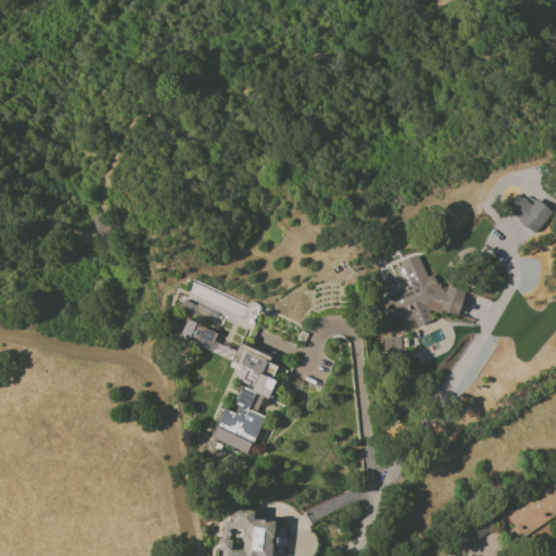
[(517,196),(505,209),(518,219),(517,222),(523,227),(525,226),(533,234),(552,213),(535,199),(531,205),(521,197),(520,199),(517,196)]
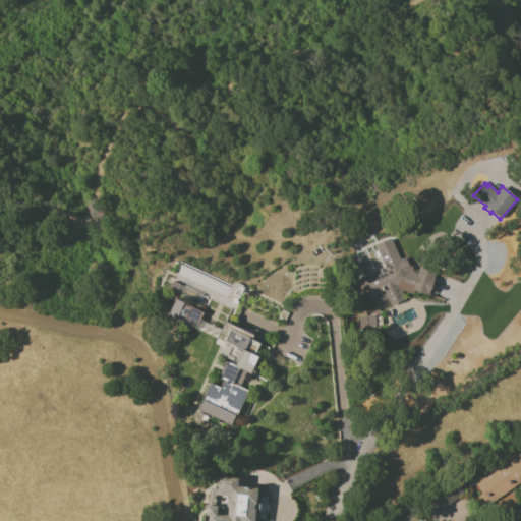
[(355,279),(383,267),(374,246),(391,239),(400,259),(408,255),(416,275),(419,267),(436,272),(427,295),(413,291),(412,294),(402,291),(401,292),(404,300),(391,306),(388,299),(375,304),(368,289),(361,292),(355,279)]
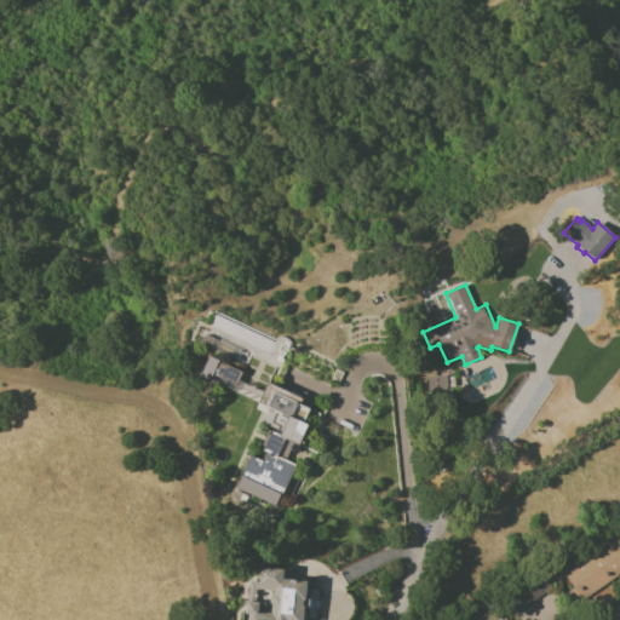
[(234,487),(250,455),(263,461),(267,453),(262,451),(273,428),(262,423),(269,407),(257,402),(273,367),(248,355),(234,386),(211,375),(208,380),(199,375),(210,349),(197,344),(202,336),(197,333),(207,310),(294,350),(342,373),(337,382),(290,359),(276,386),(302,399),(298,405),(319,414),(317,418),(338,426),(332,440),(328,438),(320,455),(315,453),(283,438),(275,455),(302,469),(288,497),(280,493),(274,506),(234,487)]
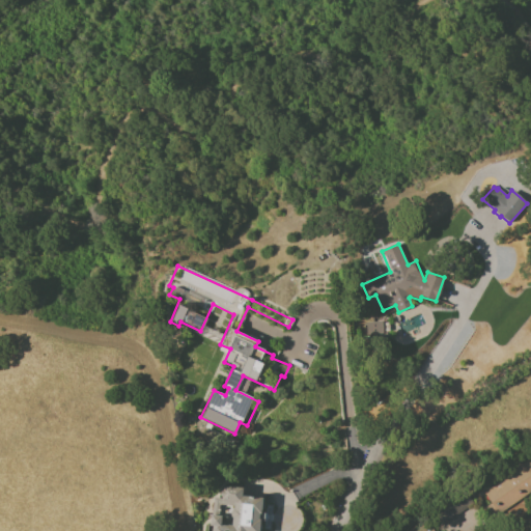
[(365,323),(382,322),(383,333),(365,334),(365,323)]
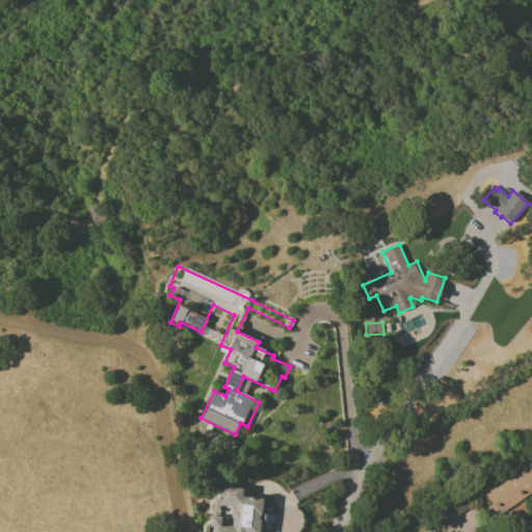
[(483,494),(515,471),(514,469),(527,460),(529,463),(531,461),(531,490),(494,517),(486,507),(491,504),(483,494)]
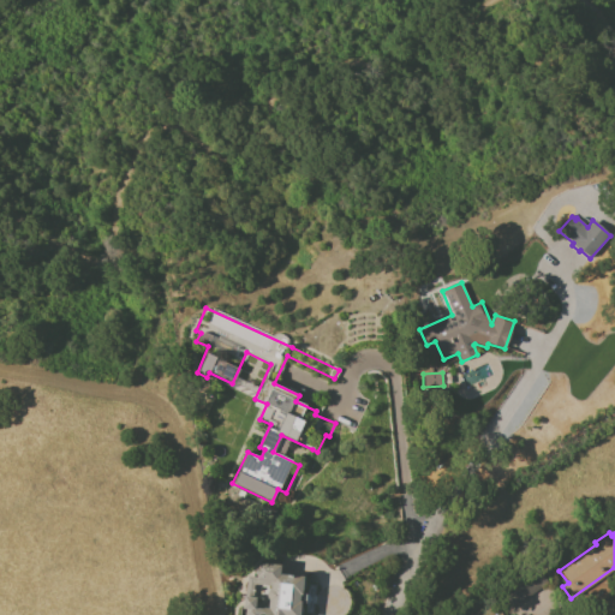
[(244,614),(245,609),(243,608),(246,578),(255,579),(256,562),(280,565),(279,577),(288,578),(290,574),(304,577),(299,614),(244,614)]
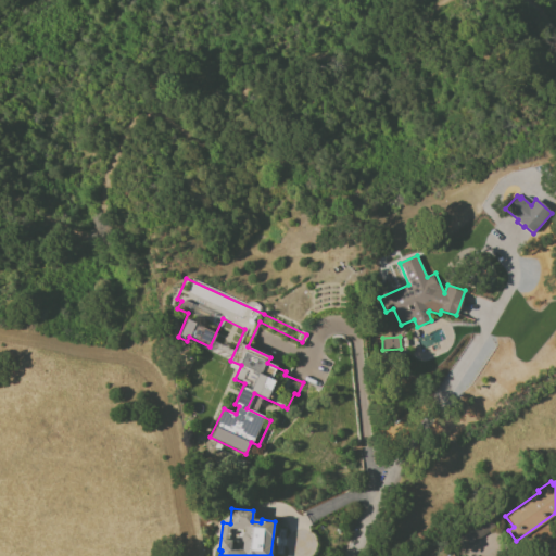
[(494,532),(488,519),(456,534),(462,546),(494,532)]
